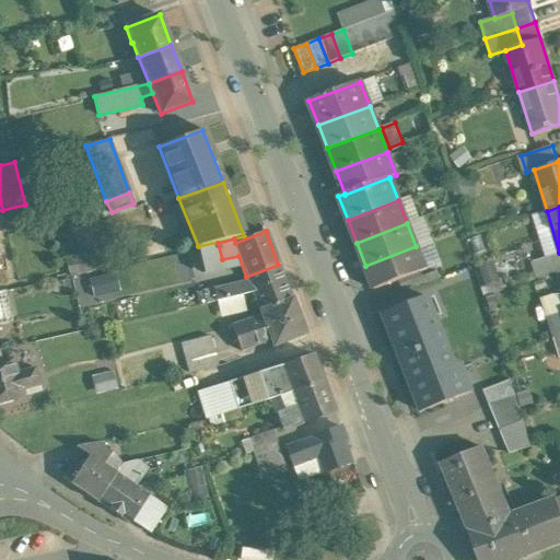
[(218,243),(198,247),(203,272),(224,268),(222,259),(218,243)]
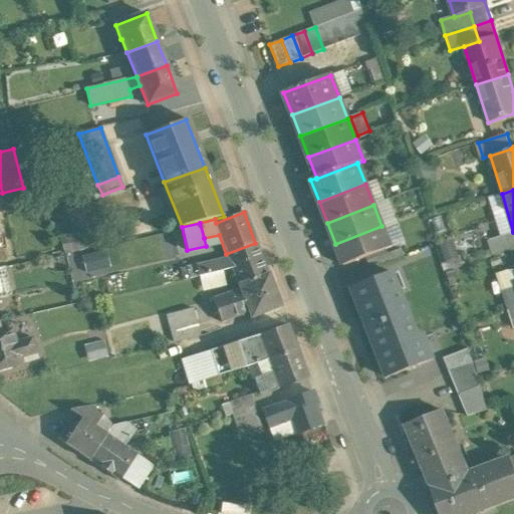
[(381,226),(335,244),(343,266),(366,257),(386,250),(391,248),(381,226)]
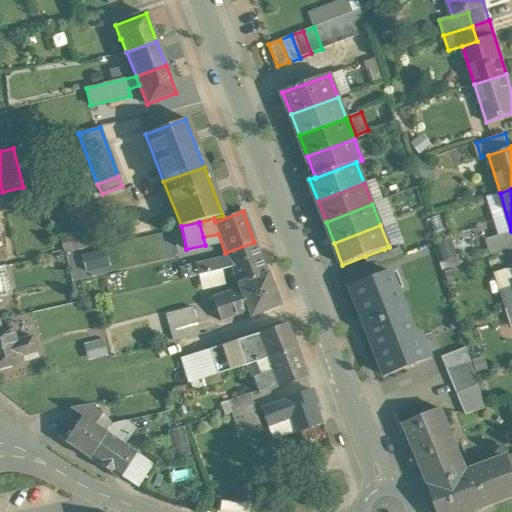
[(87,231),(60,237),(64,252),(91,246),(87,231)]
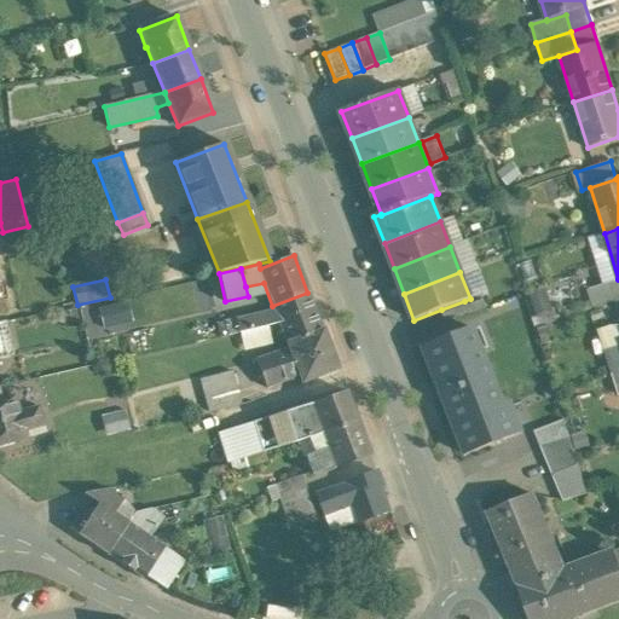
[(307,293),(272,306),(275,312),(310,299),(307,293)]
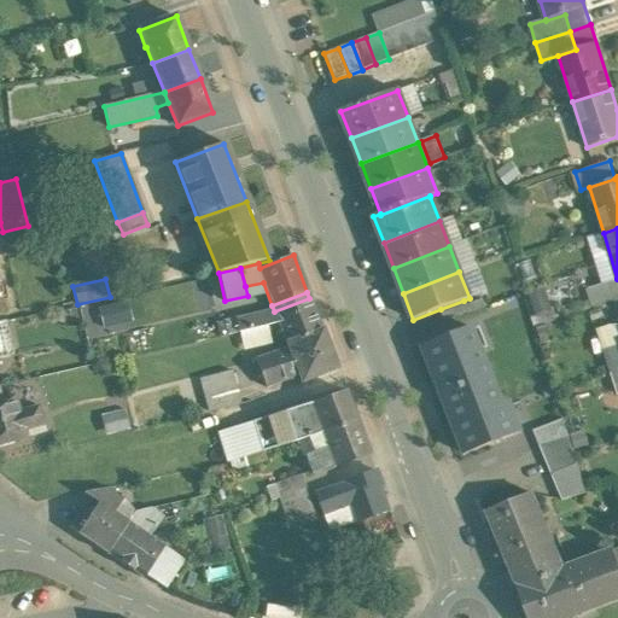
[(106,332),(133,325),(126,298),(99,305),(106,332)]
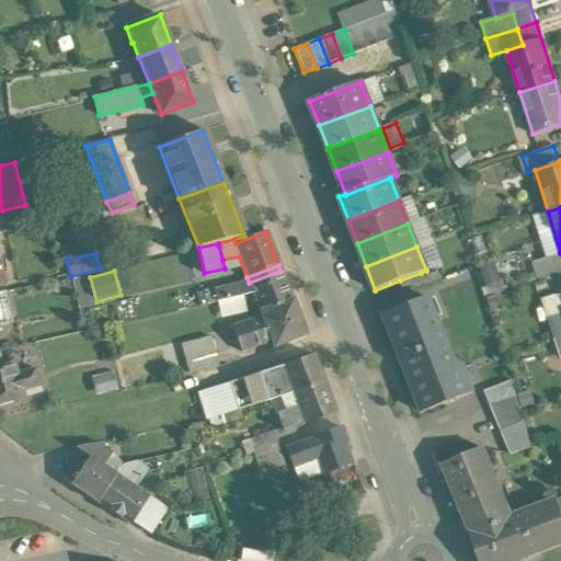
[(281,271),(249,283),(215,290),(214,292),(217,301),(253,293),(260,311),(292,299),(281,271)]
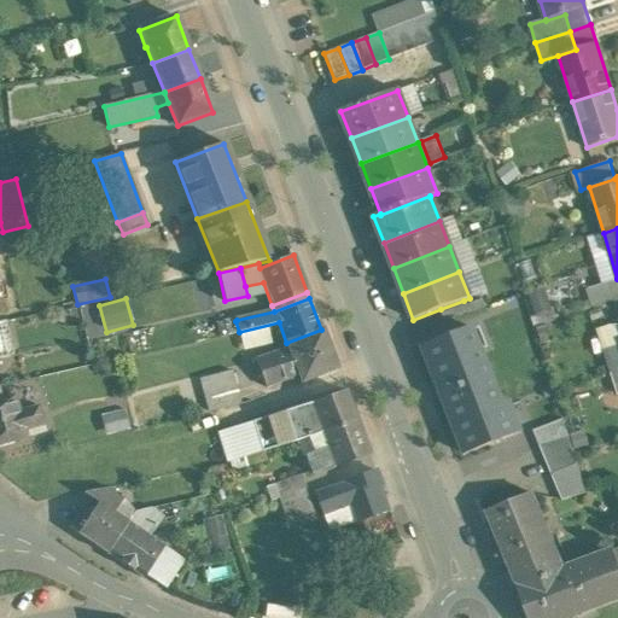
[(464,301),(441,309),(444,321),(468,312),(464,301)]
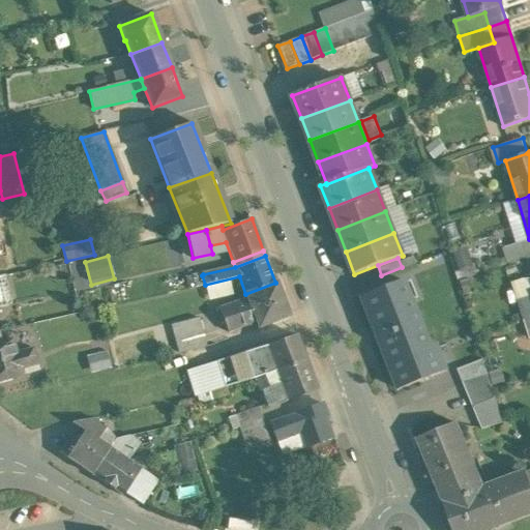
[(203,273),(194,275),(196,287),(205,285),(202,275),(203,274),(203,273)]
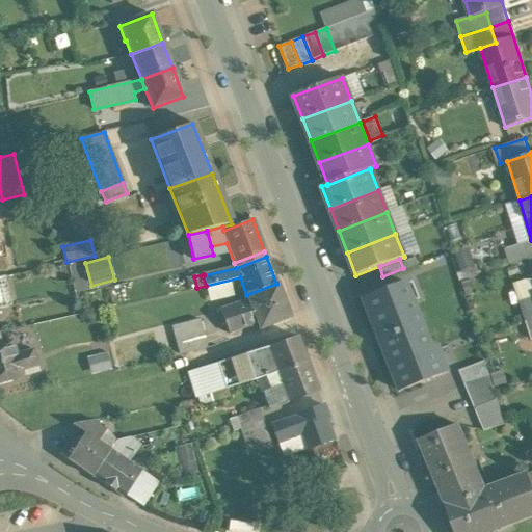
[(433,348),(408,282),(366,298),(391,364),(397,362),(406,388),(449,371),(439,346),(433,348)]
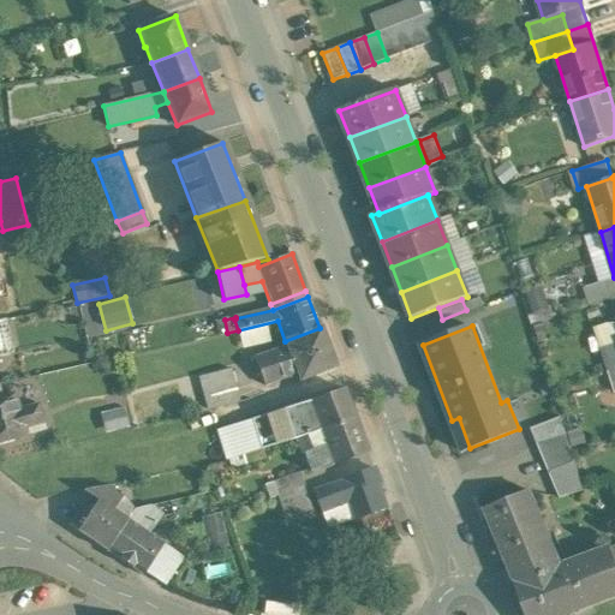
[(320,328),(285,341),(287,345),(255,357),(266,384),(297,372),(300,381),(335,368),(320,328)]
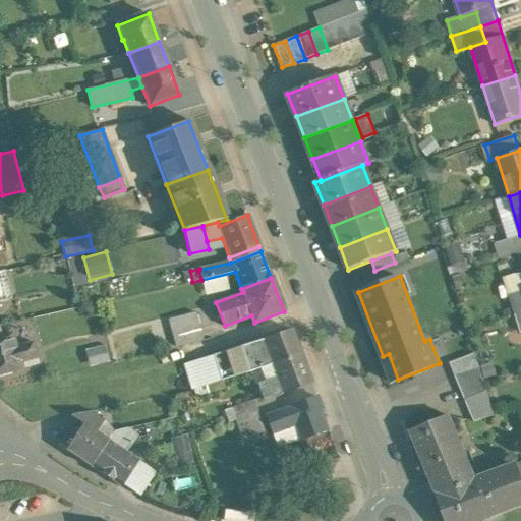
[(195,313),(170,321),(177,347),(203,340),(195,313)]
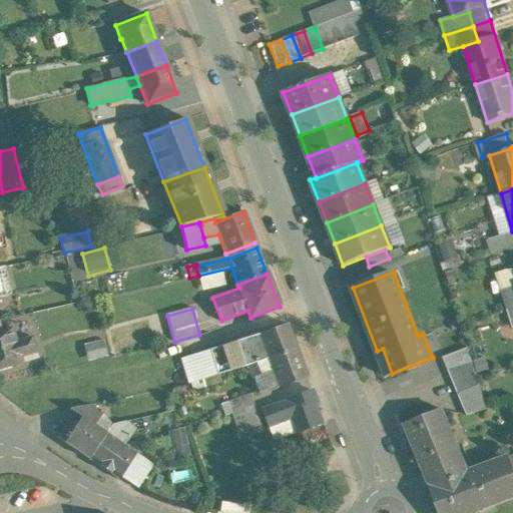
[(287,326),(259,336),(226,346),(233,370),(259,363),(260,363),(296,349),(287,326)]
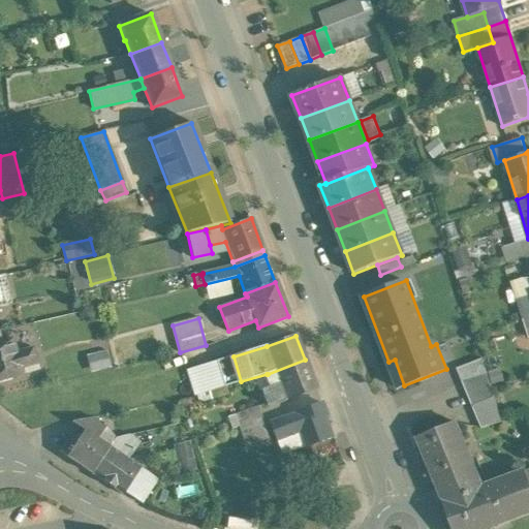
[(0,341),(0,380),(23,375),(21,368),(37,364),(32,348),(17,352),(12,339),(2,341),(0,341)]
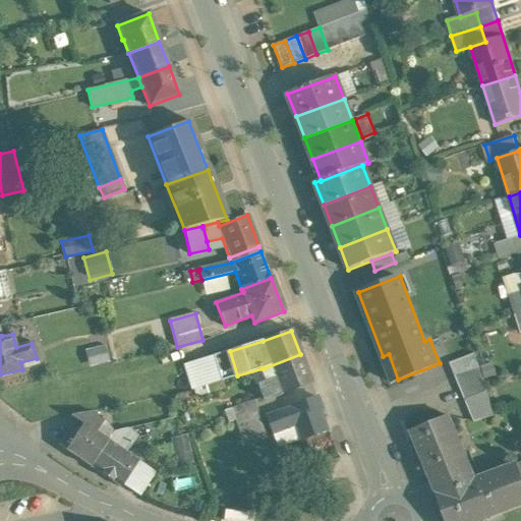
[(474,353),(450,362),(455,375),(478,365),(474,353)]
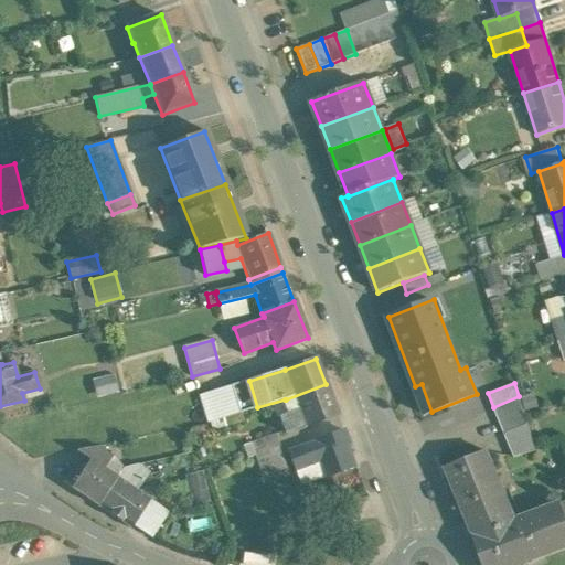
[(326,384),(286,400),(290,413),(278,417),(285,433),(305,425),(305,427),(338,415),(326,384)]
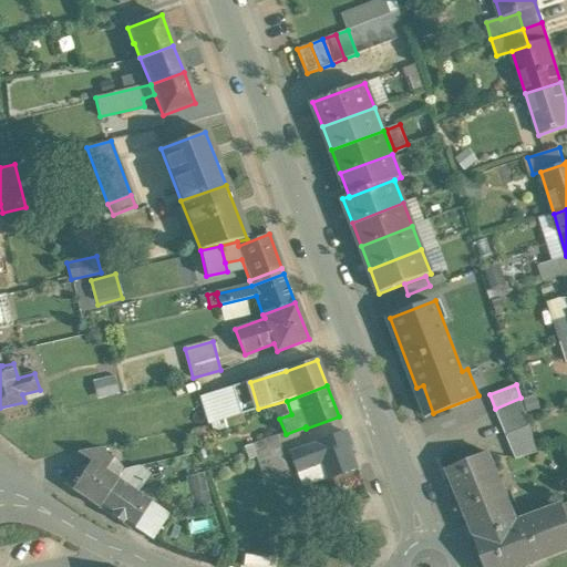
[(523,397),(527,410),(540,406),(537,393),(523,397)]
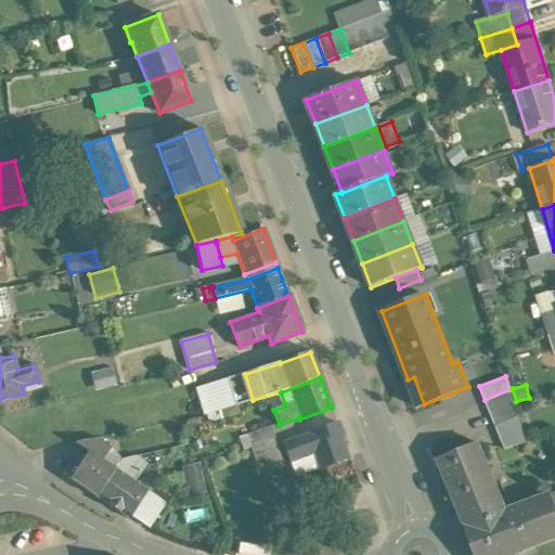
[(510,390),(485,400),(490,413),(514,403),(510,390)]
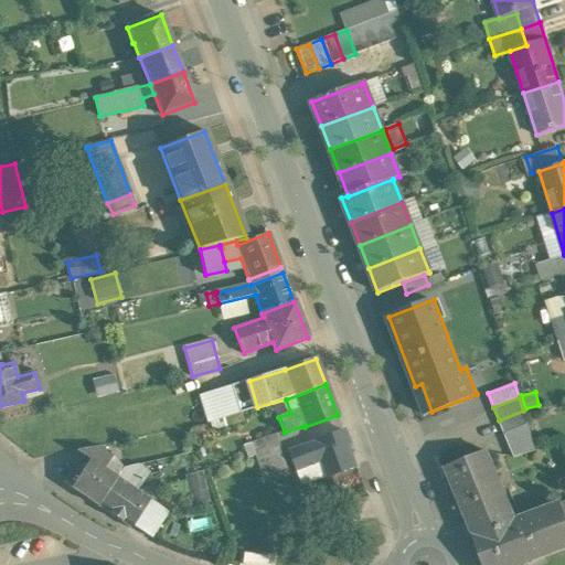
[(523,411),(499,420),(504,434),(528,425),(523,411)]
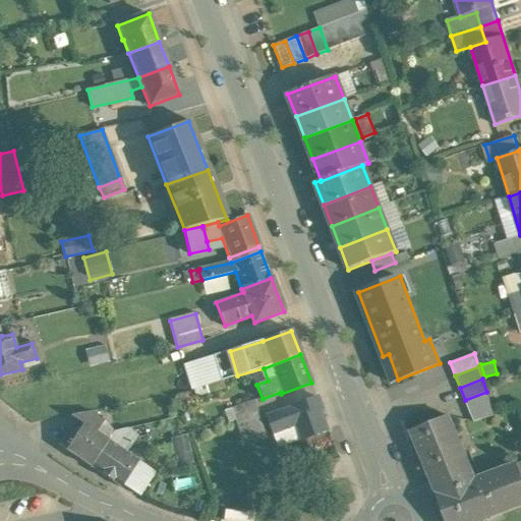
[(486,392),(465,400),(474,421),(494,415),(486,392)]
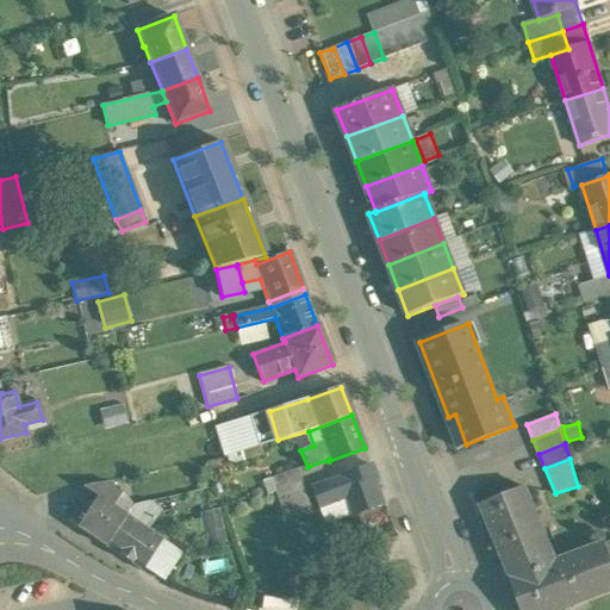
[(371,465),(313,486),(322,509),(348,499),(354,516),(385,504),(371,465)]
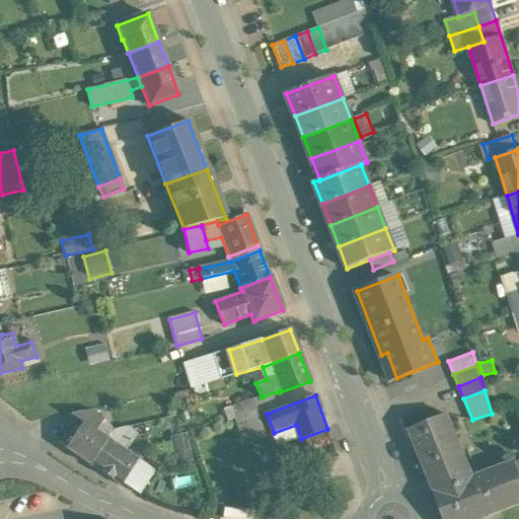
[(252,398),(229,406),(234,419),(256,410),(252,398)]
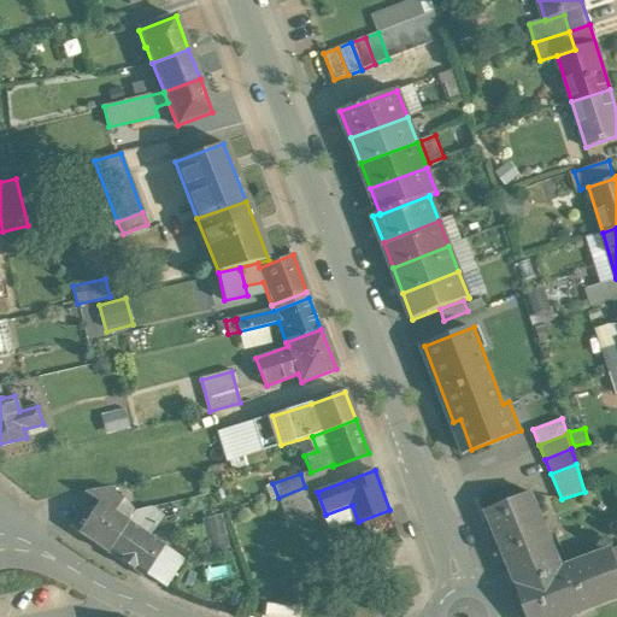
[(109,487),(83,492),(83,493),(89,498),(97,503),(77,532),(77,533),(106,553),(106,552),(128,521),(113,512),(124,498),(109,487)]
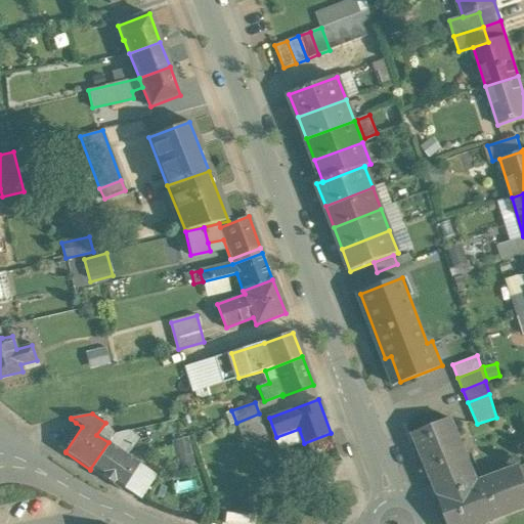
[(259,413),(236,423),(244,442),(267,434),(259,413)]
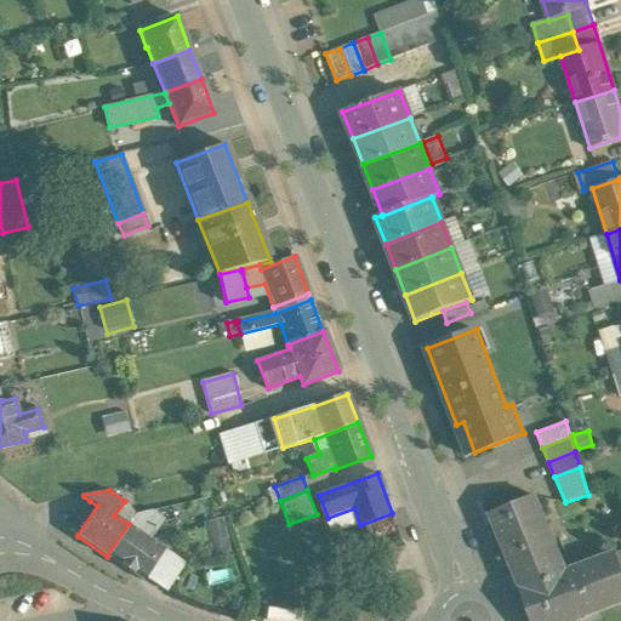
[(616,554),(567,573),(535,496),(490,514),(522,590),(520,590),(531,620),(571,620),(620,603),(620,565),(617,554),(616,554)]
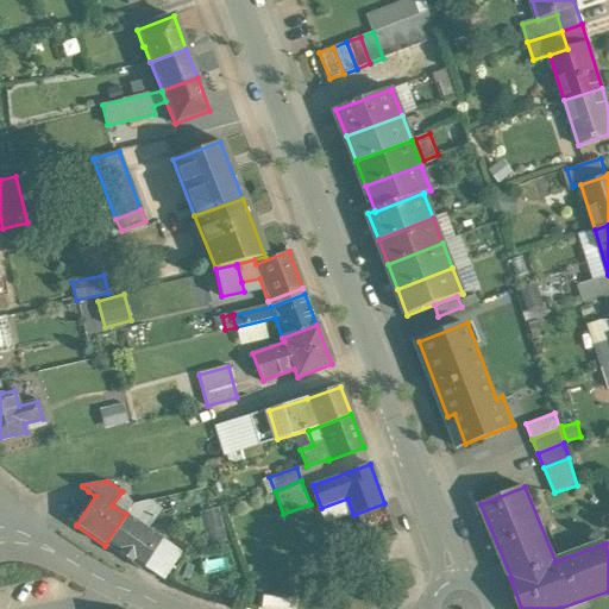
[(151,489),(130,495),(132,506),(149,501),(154,500),(151,489)]
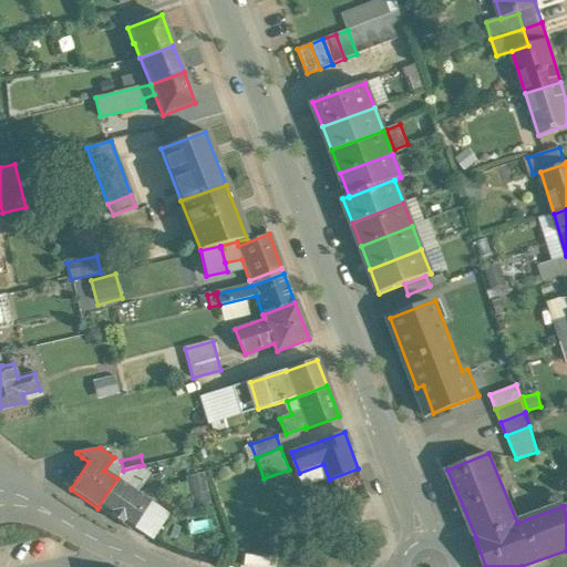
[(82,457),(64,484),(71,488),(89,462),(82,457)]
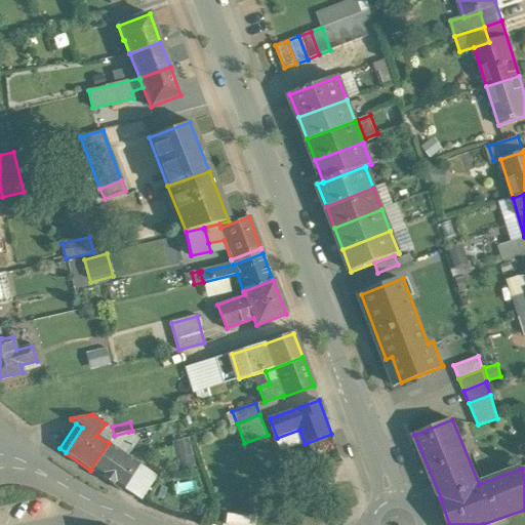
[(114,436),(109,443),(90,470),(90,471),(121,490),(138,465),(124,455),(131,445),(133,446),(138,439),(128,432),(114,436)]
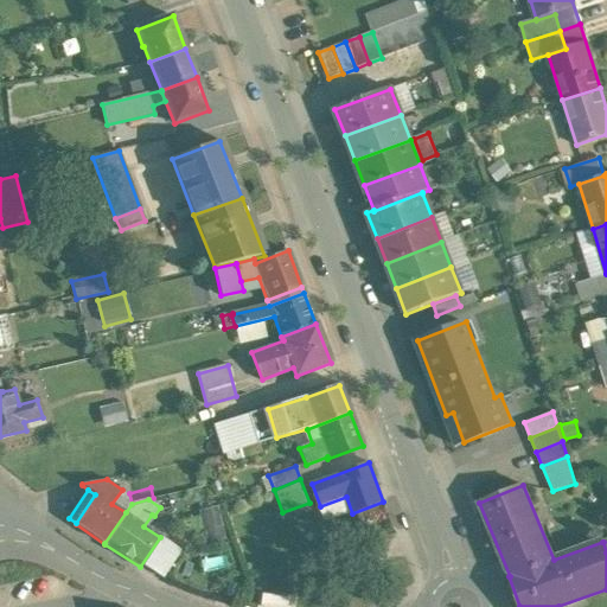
[(221,505),(203,506),(205,538),(223,538),(221,505)]
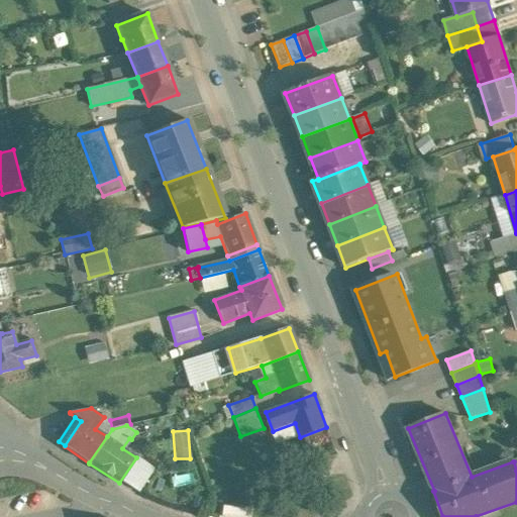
[(309,444),(291,449),(296,464),(314,459),(309,444)]
